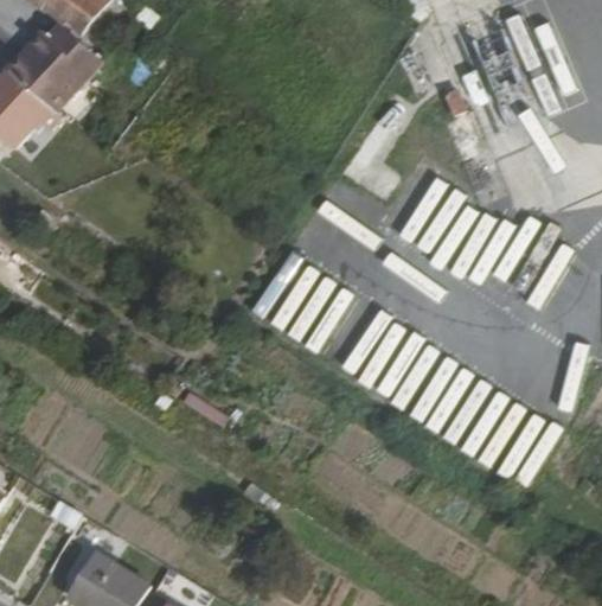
[(30,0),(58,21),(79,38),(111,0),(30,0)]
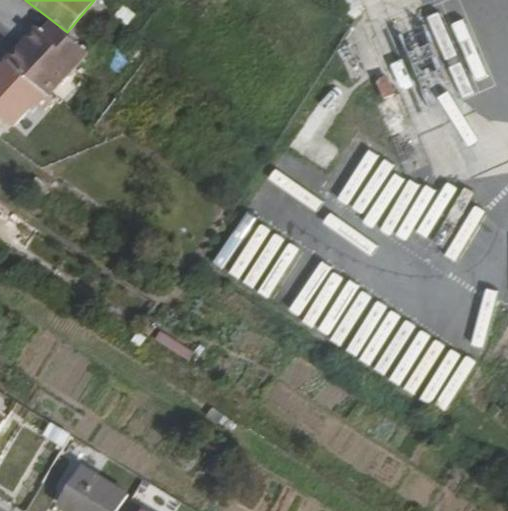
[(335,0),(353,13),(363,1),(362,0),(335,0)]
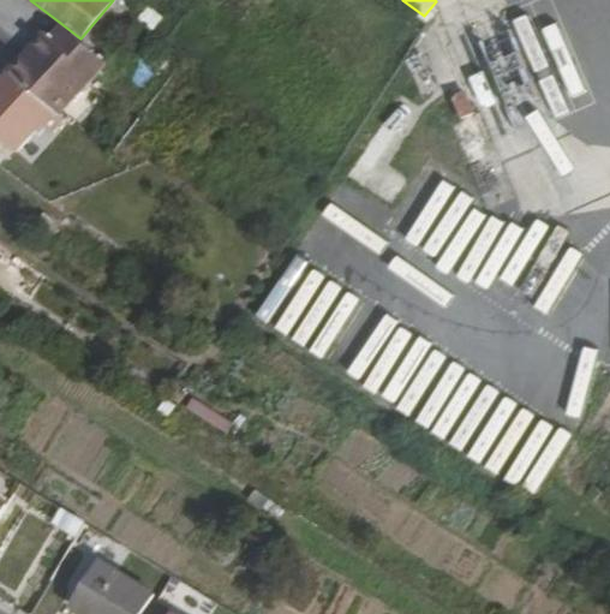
[(103,58),(81,39),(59,22),(48,35),(40,46),(33,41),(11,66),(63,108),(103,58)]
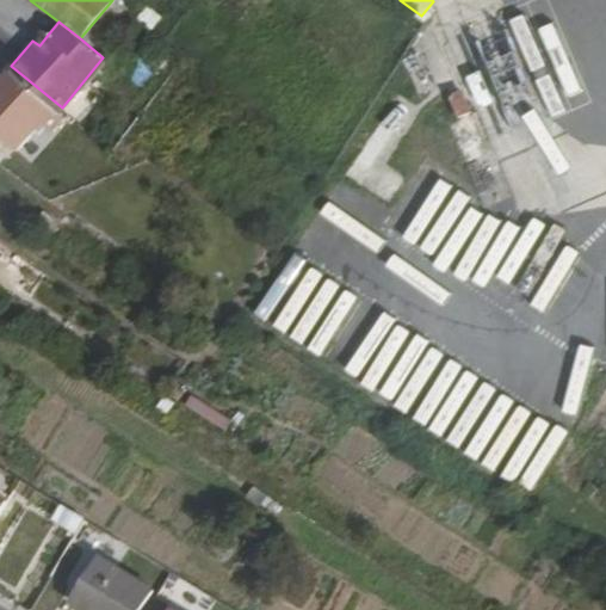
[(48,35),(41,30),(32,41),(39,45),(48,35)]
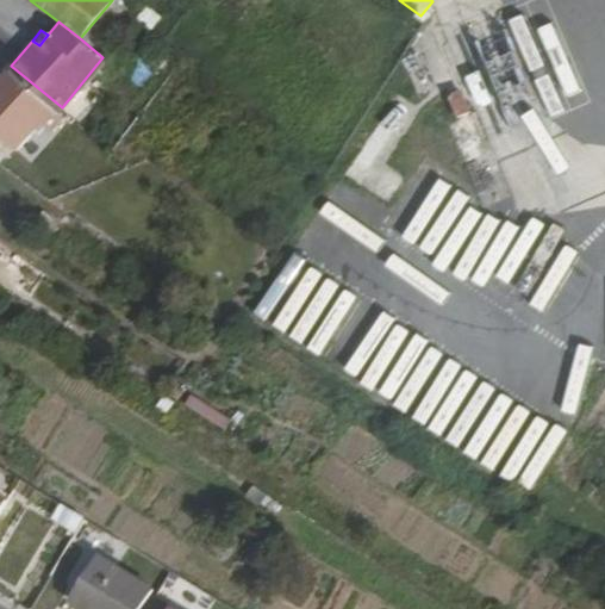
[(132,89),(151,73),(130,49),(111,66),(132,89)]
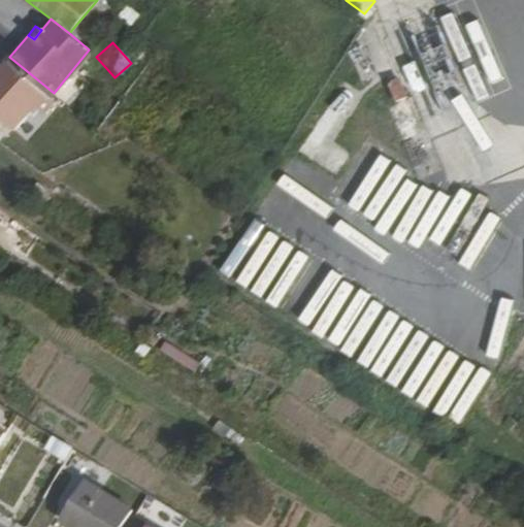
[(461,76),(447,50),(424,62),(437,90),(461,76)]
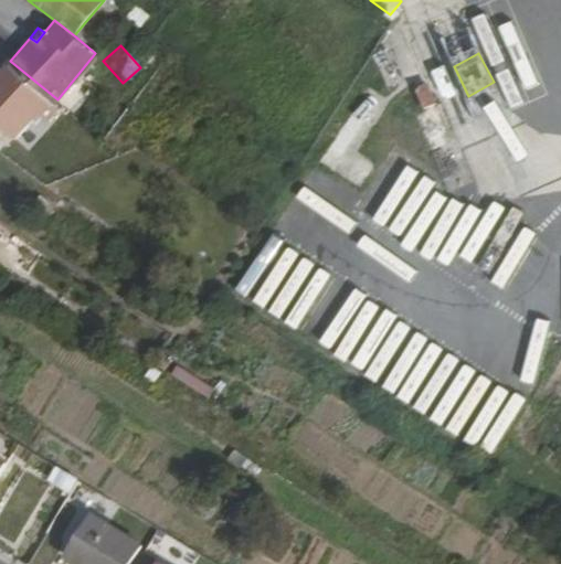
[(0,93),(17,107),(35,86),(6,62),(0,68),(0,93)]
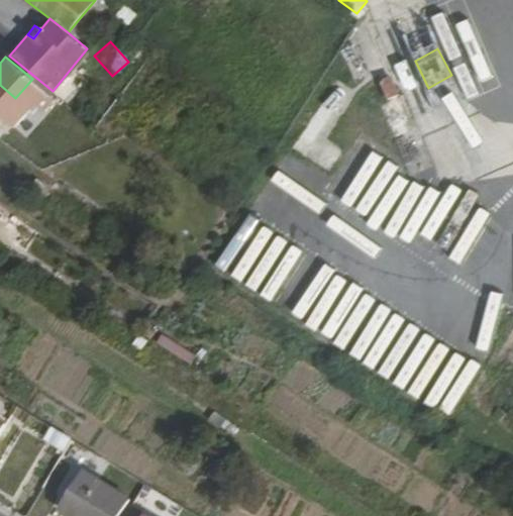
[(291,149),(304,158),(336,105),(324,97),(291,149)]
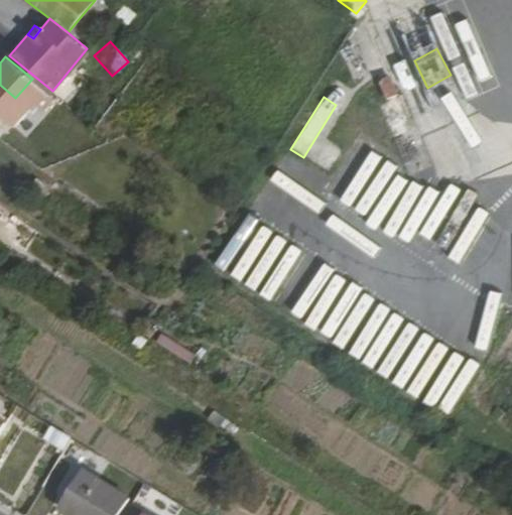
[(42,439),(62,449),(70,434),(50,425),(42,439)]
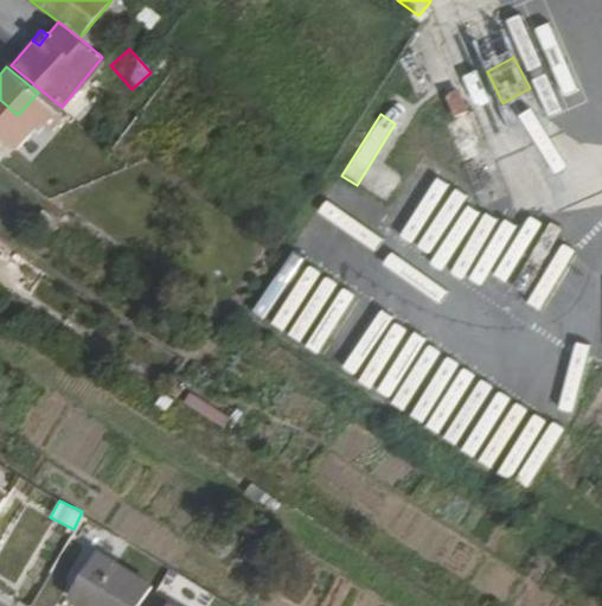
[(136,605),(148,587),(94,553),(68,597),(83,605),(136,605)]
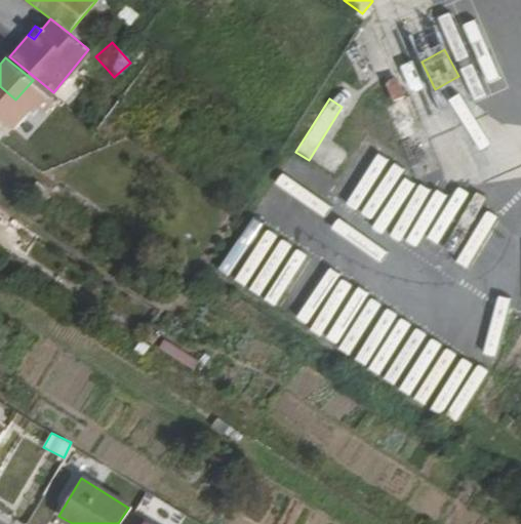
[(159,523),(129,510),(121,523),(159,523)]
